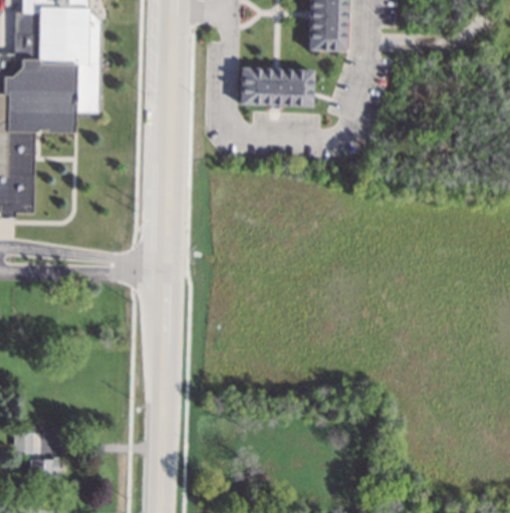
[(0,219),(18,220),(18,215),(36,215),(36,133),(76,134),(76,113),(102,113),(103,22),(90,9),(90,0),(22,0),(22,11),(15,11),(14,52),(0,52),(0,219)]
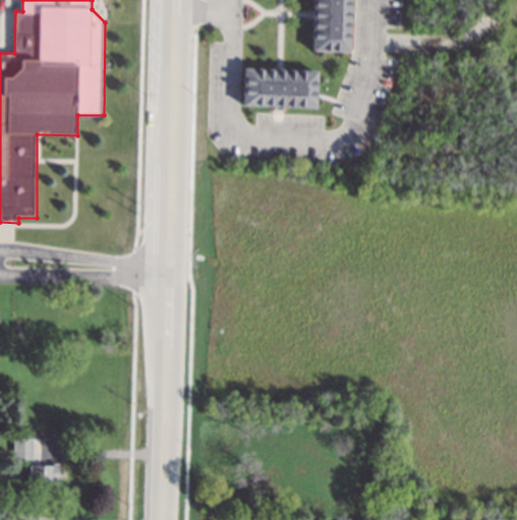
[(314,0),(352,0),(352,51),(314,51),(314,13),(314,0)]
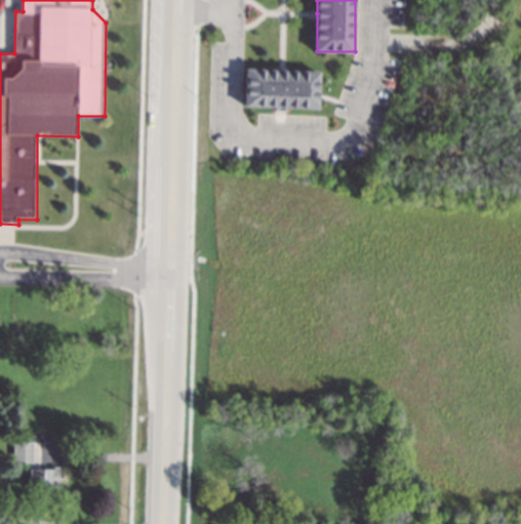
[(289,8),(292,11),(291,16),(288,19),(283,19),(280,15),(281,11),(284,8),(289,8)]
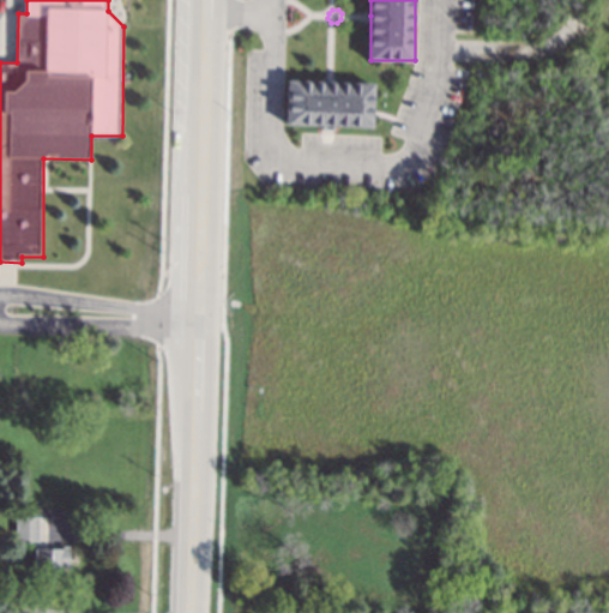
[(288,80),(336,82),(375,83),(374,127),(287,125),(288,80)]
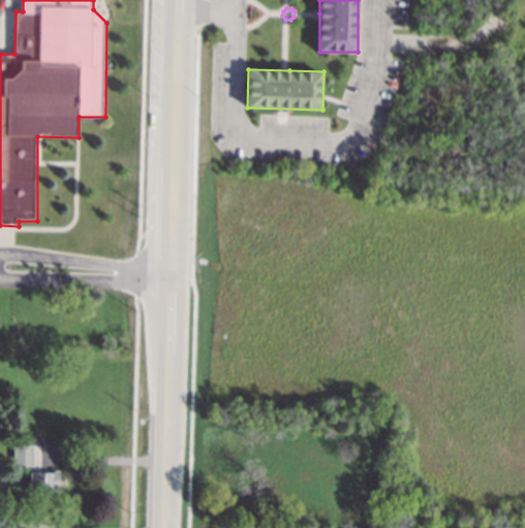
[(35,465),(17,466),(17,446),(34,445),(35,465)]
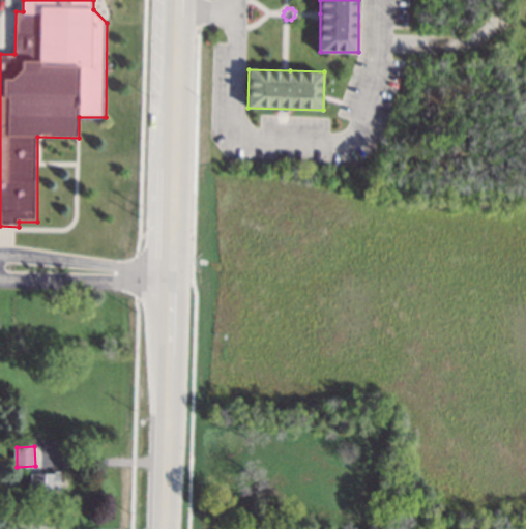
[(61,491),(56,491),(56,494),(33,495),(33,475),(55,475),(55,472),(61,472),(61,491)]
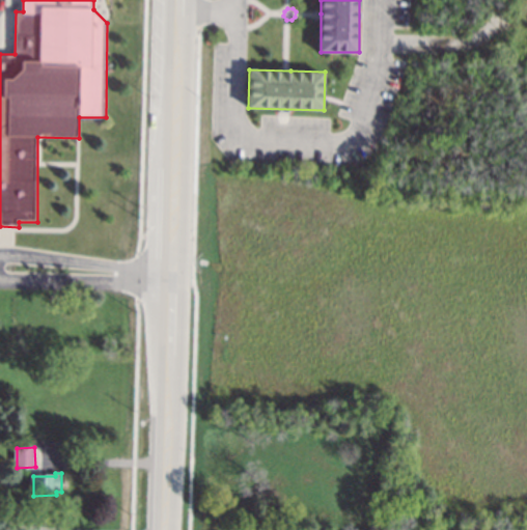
All buildings are outlined.
